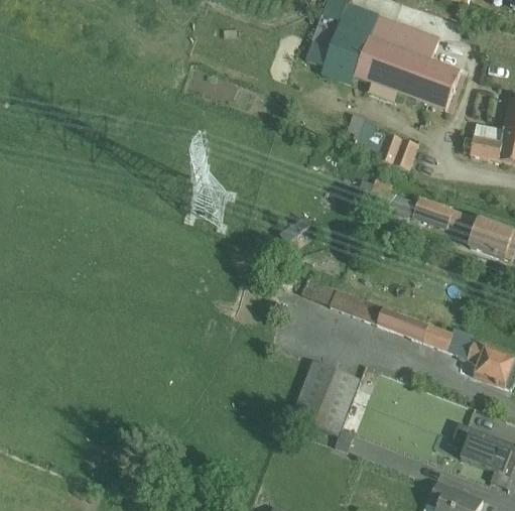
[(329,0),(306,58),(323,65),(319,74),(351,85),(354,76),(371,82),(367,92),(393,102),(397,92),(445,109),(460,70),(430,58),(439,35),(341,0),(329,0)]
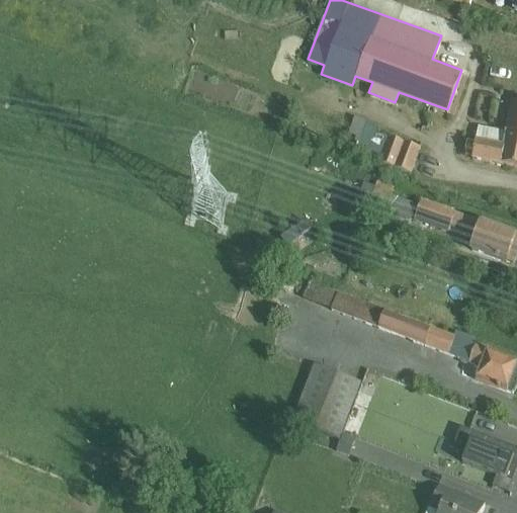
[(478,122),(471,155),(516,163),(516,96),(511,96),(505,127),(478,122)]
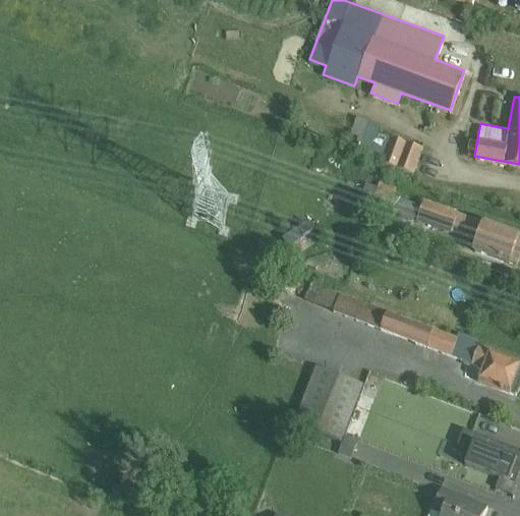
[(355,114),(350,130),(357,133),(355,137),(358,138),(354,151),(412,171),(422,146),(377,129),(379,122),(355,114)]
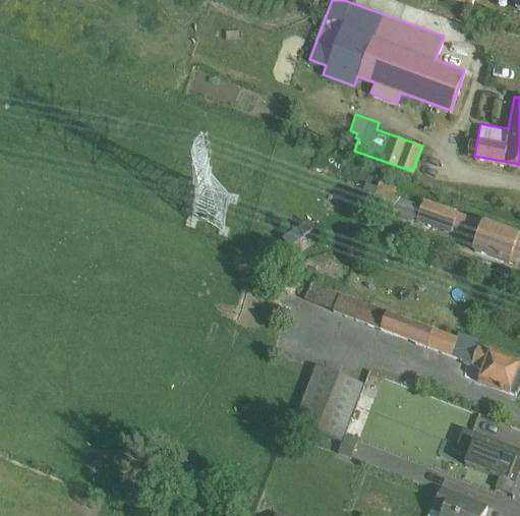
[(365,180),(358,201),(369,204),(368,206),(387,213),(387,210),(412,219),(417,202),(393,193),(399,177),(381,171),(376,183),(365,180)]
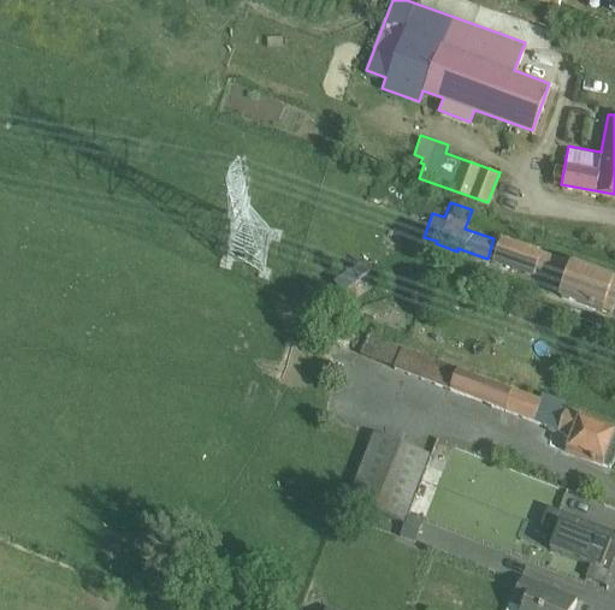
[(602,307),(614,274),(501,234),(491,258),(533,272),(536,266),(562,276),(563,270),(567,272),(560,292),(602,307)]
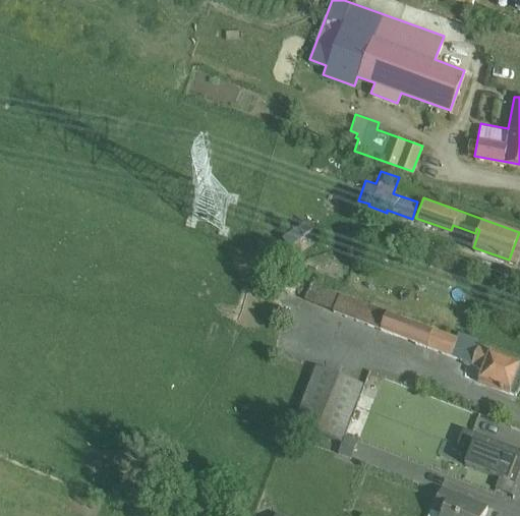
[(519,232),(509,260),(516,263),(519,250),(519,232)]
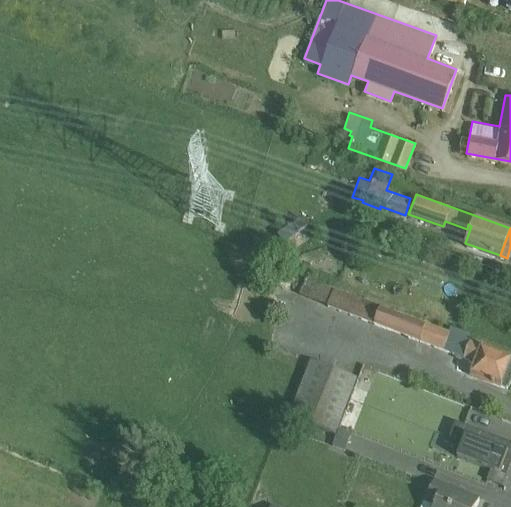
[(500,383),(510,354),(510,353),(467,337),(468,332),(450,325),(448,329),(304,275),(299,291),(327,302),(327,304),(474,360),(469,371),(500,383)]
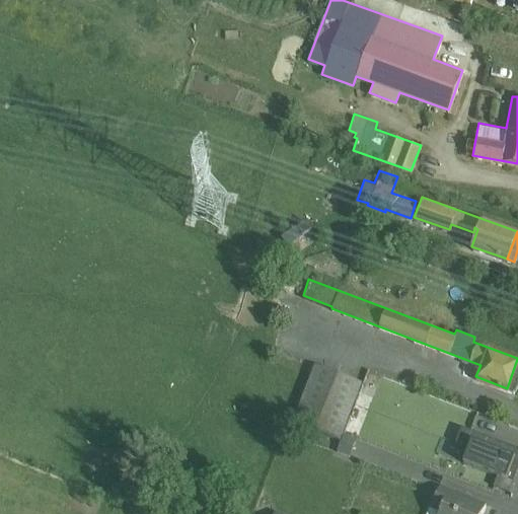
[(517,359),(507,388),(512,389),(517,376),(517,359)]
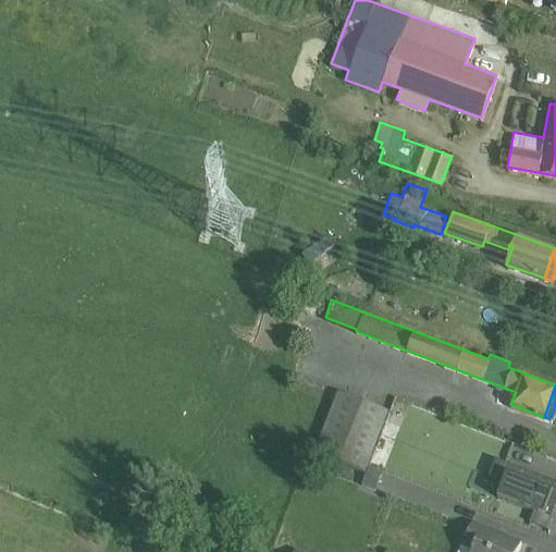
[(337,389),(314,450),(365,468),(387,408),(337,389)]
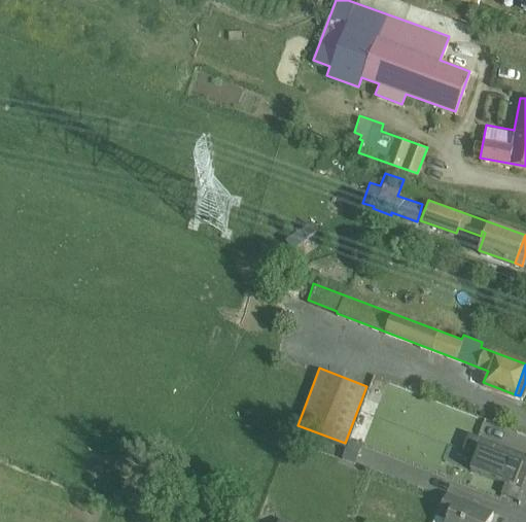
[(417,403),(412,422),(463,435),(467,415),(417,403)]
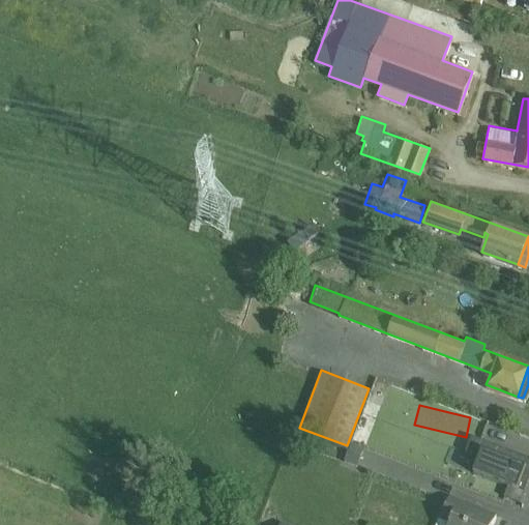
[(528,456),(470,433),(465,447),(478,454),(472,468),(507,483),(503,493),(520,499),(528,473),(528,456)]
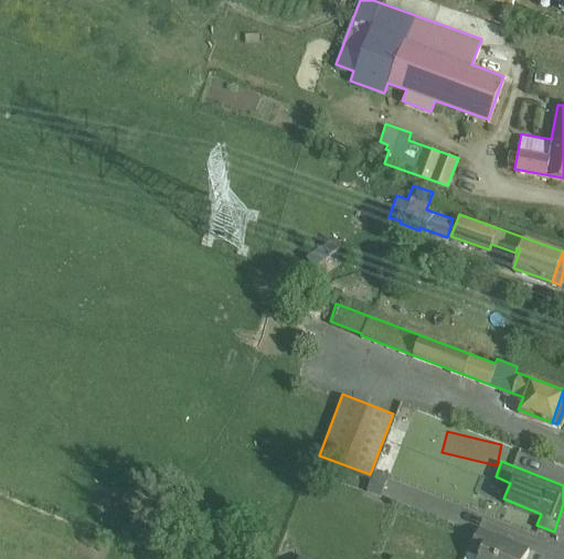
[(373,471),(366,490),(380,494),(386,475),(373,471)]
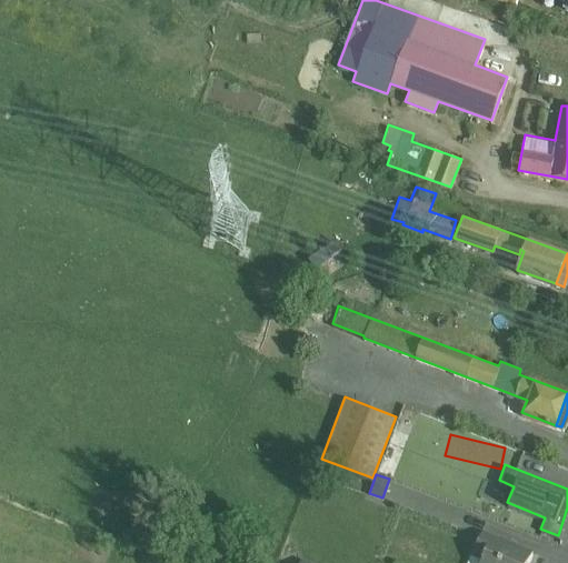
[(481,531),(474,552),(482,555),(479,562),(526,562),(531,551),(481,531)]
